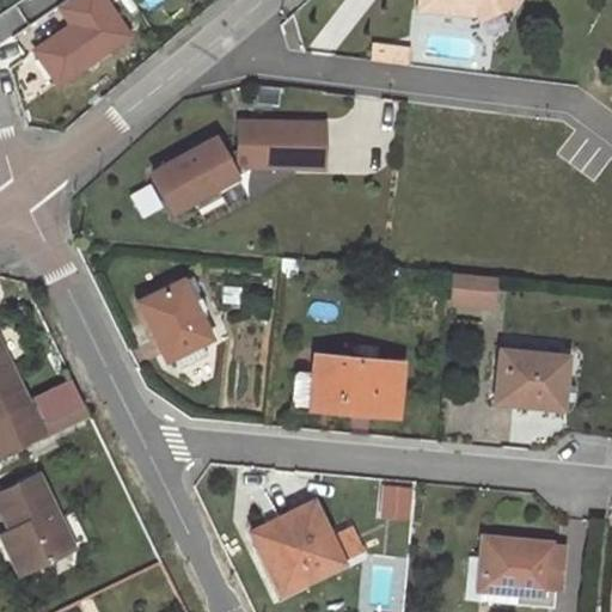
[(128,35),(103,0),(63,0),(59,4),(72,24),(35,49),(57,83),(128,35)]
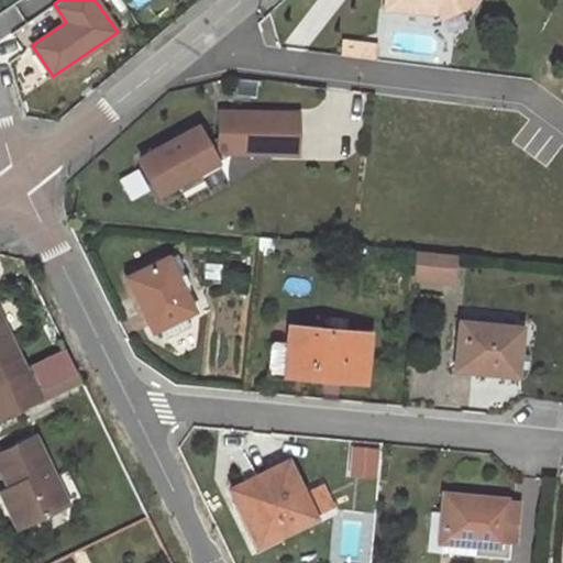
[(385,0),(385,7),(434,12),(440,9),(442,0),(385,0)]
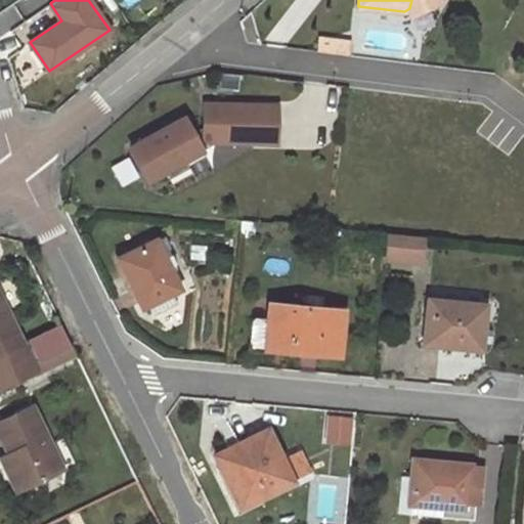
[(411,0),(409,8),(411,14),(440,2),(438,0),(411,0)]
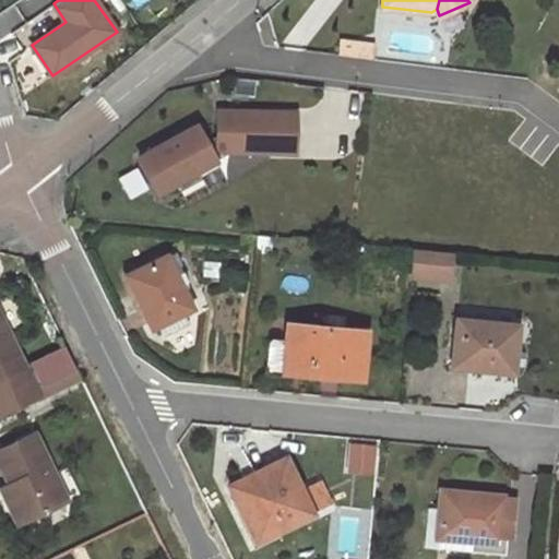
[(341,40),(339,54),(371,58),(372,44),(341,40)]
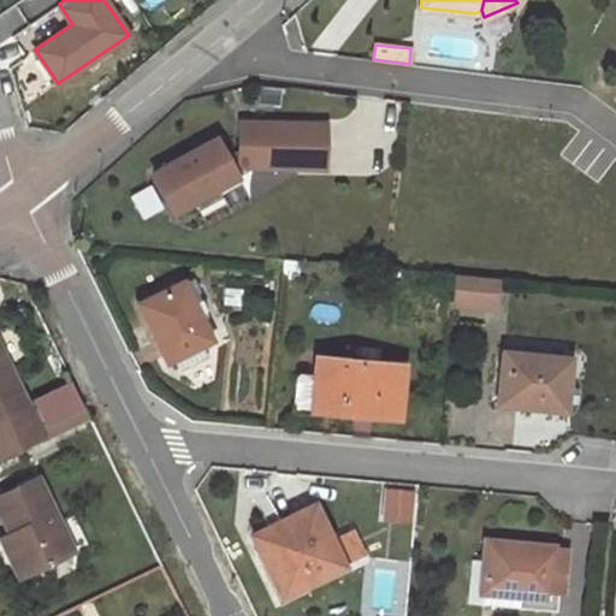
[(278,88),(256,86),(254,102),(277,105),(278,88)]
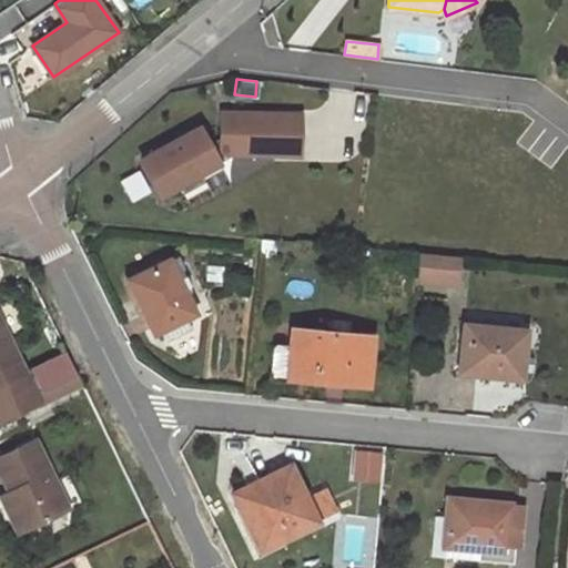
[(221,152),(271,153),(272,113),(221,112),(221,135),(208,143),(199,127),(140,158),(159,193),(178,183),(182,192),(203,180),(199,172),(217,162),(214,155),(221,152)]
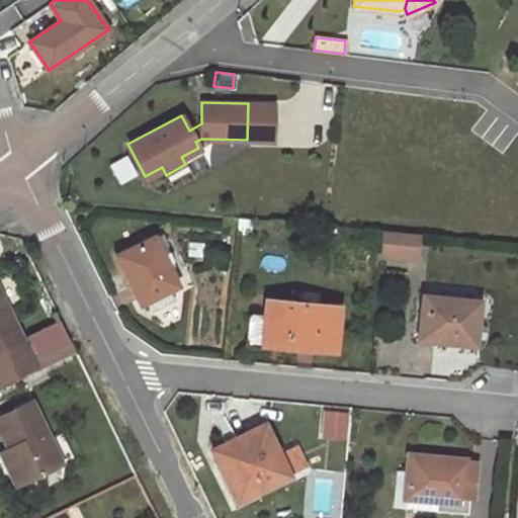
[(248,103),(247,140),(272,141),(273,104),(248,103)]
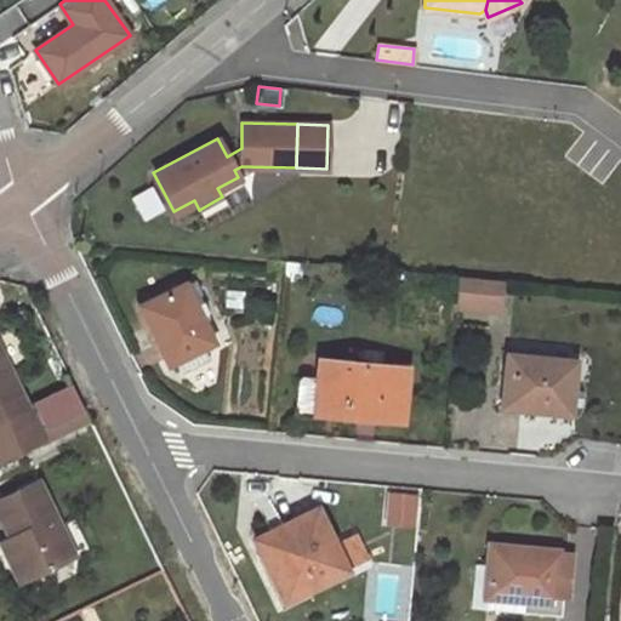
[(288,263),(286,279),(301,280),(303,266),(288,263)]
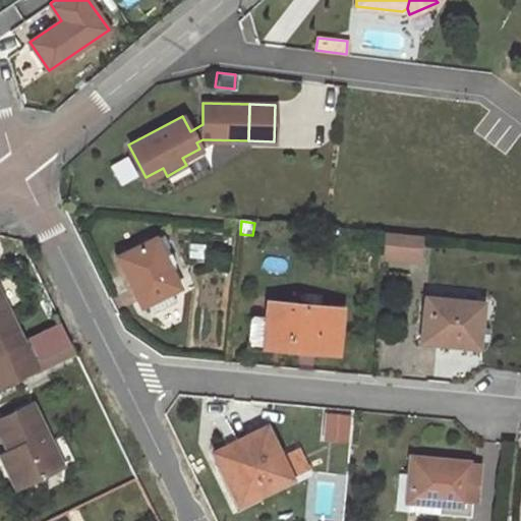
[(388,232),(386,254),(419,257),(421,235),(388,232)]
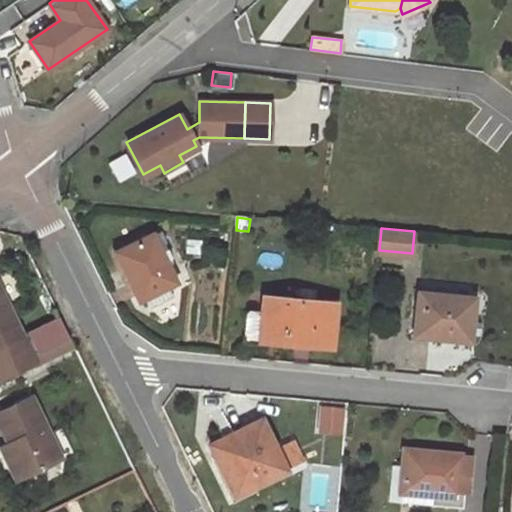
[(159,230),(151,235),(159,253),(166,250),(163,244),(165,243),(159,230)]
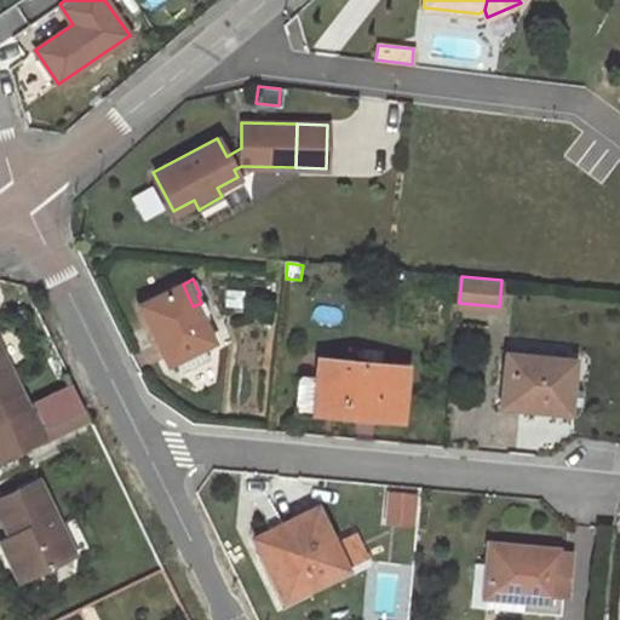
[(167,365),(176,360),(202,346),(211,342),(193,306),(183,285),(138,306),(167,365)]
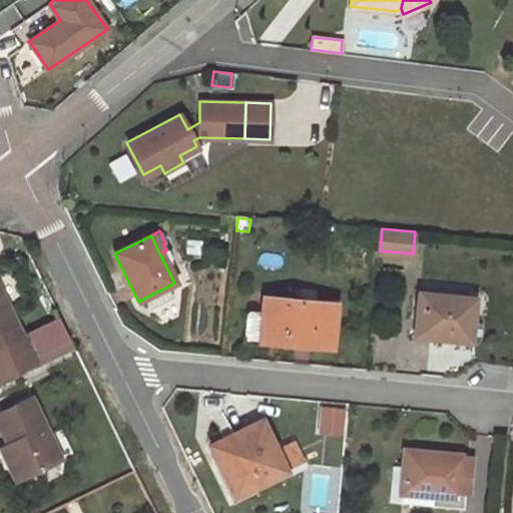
[(186,239),(186,253),(202,254),(203,239),(186,239)]
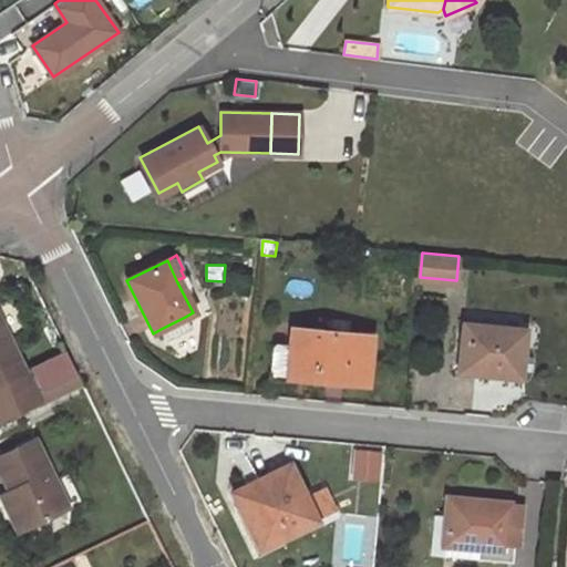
[(192,330),(185,317),(161,329),(167,342),(192,330)]
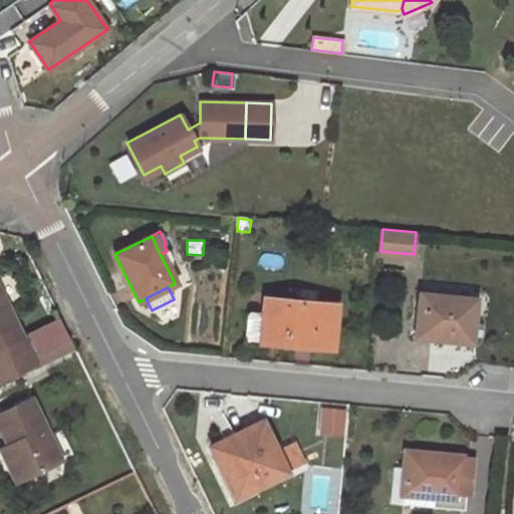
[(0,292),(0,381),(32,365),(21,341),(18,336),(21,335),(0,292)]
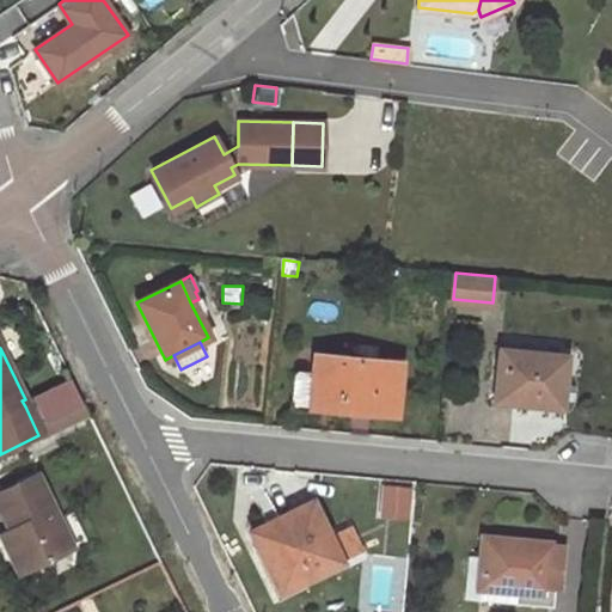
[(499,349),(494,398),(514,401),(514,404),(560,408),(565,355),(499,349)]
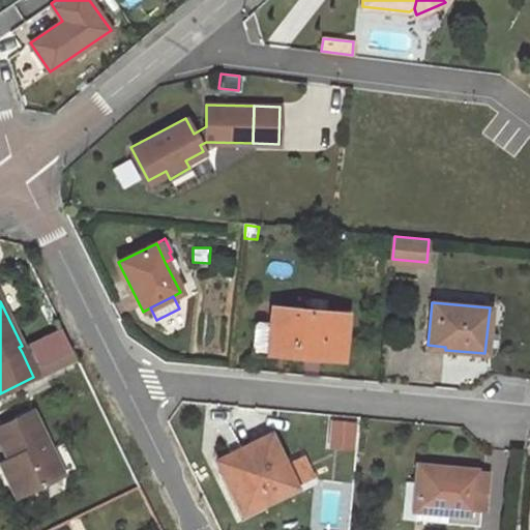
[(271,306),(270,323),(267,350),(342,357),(347,314),(271,306)]
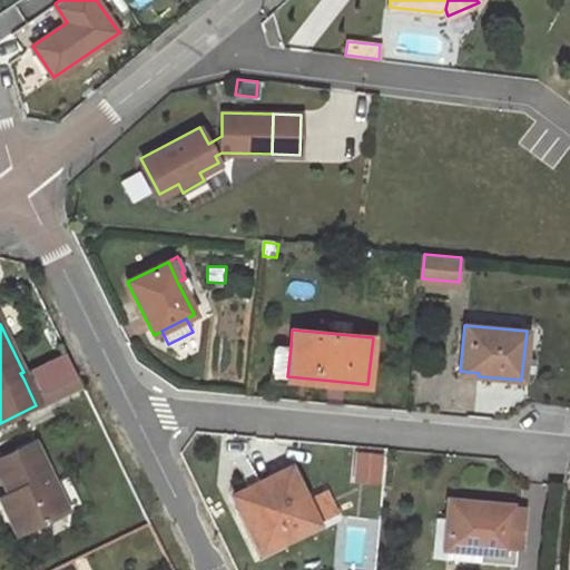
[(275,376),(287,376),(291,347),(277,345),(272,349),(269,371),(275,376)]
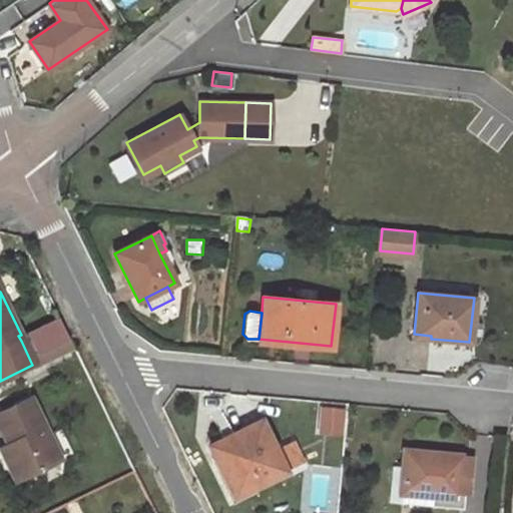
[(26,338),(21,341),(32,365),(38,362),(26,338)]
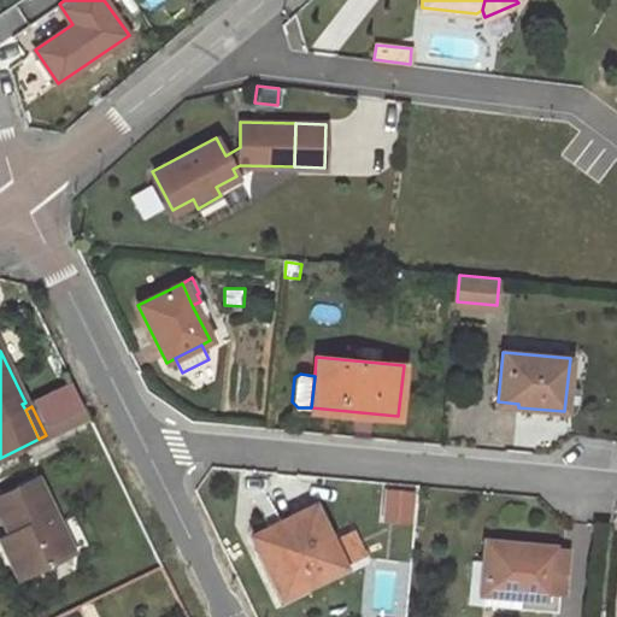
[(0,497),(0,513),(11,535),(29,571),(71,551),(36,480),(0,497)]
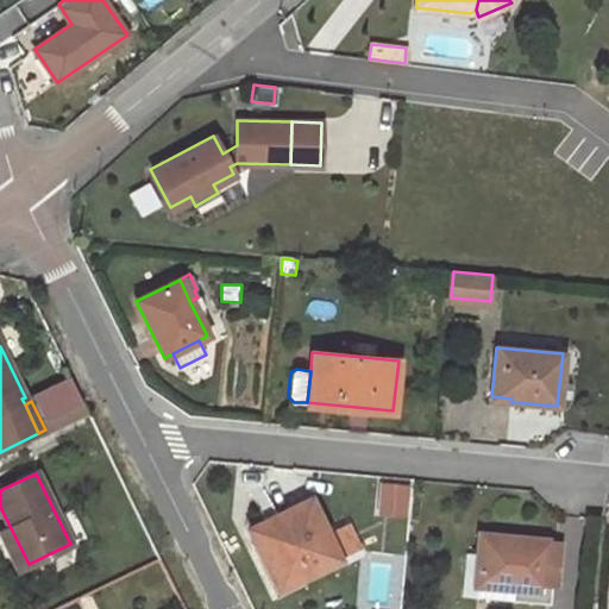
[(375,515),(405,516),(406,484),(376,483),(375,515)]
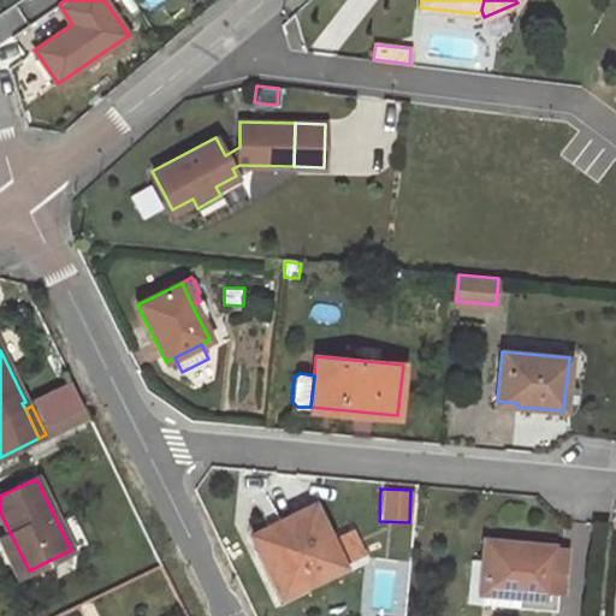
[(264,558),(282,596),(342,564),(313,505),(256,532),(268,556),(264,558)]
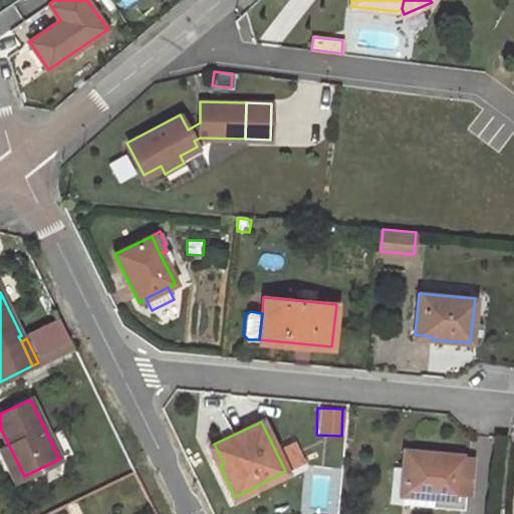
[(218,468),(220,466),(224,464),(214,444),(208,448),(218,468)]
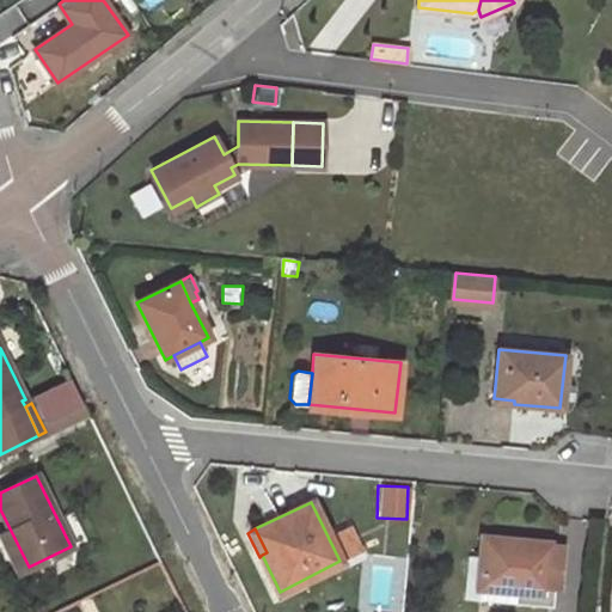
[(0,537),(18,573),(29,567),(11,531),(0,534),(0,537)]
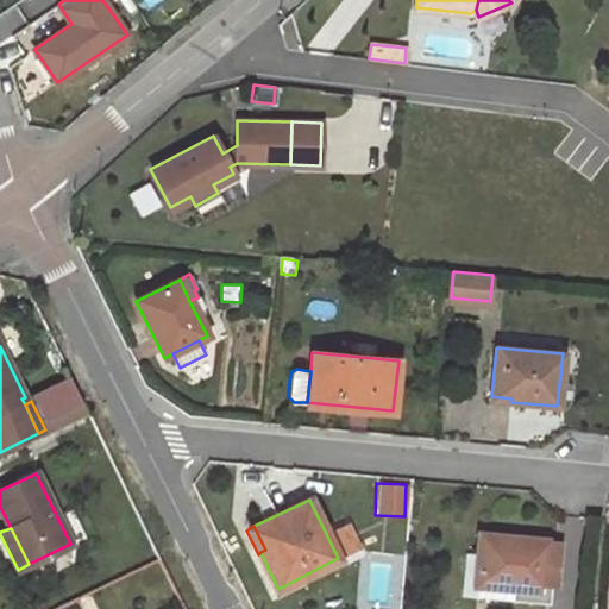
[(477,585),(476,598),(550,603),(551,583),(537,583),(541,541),(478,535),(477,553),(475,583),(475,585),(477,585)]
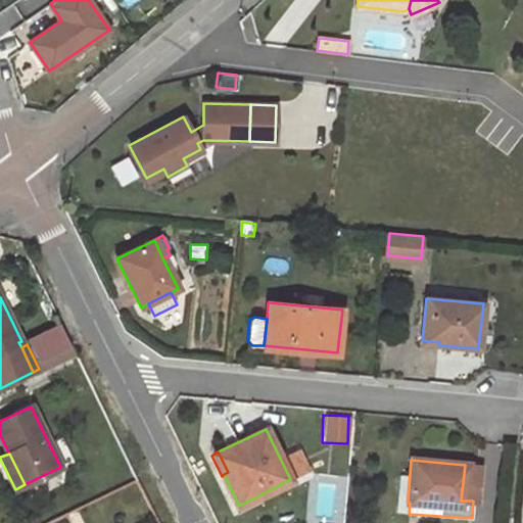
[(398,500),(408,501),(410,475),(400,474),(398,500)]
